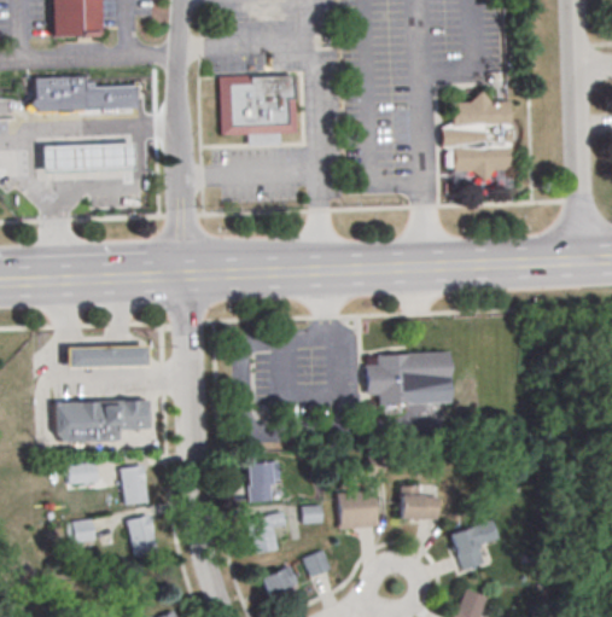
[(102,0),(104,31),(51,34),(50,0),(102,0)]
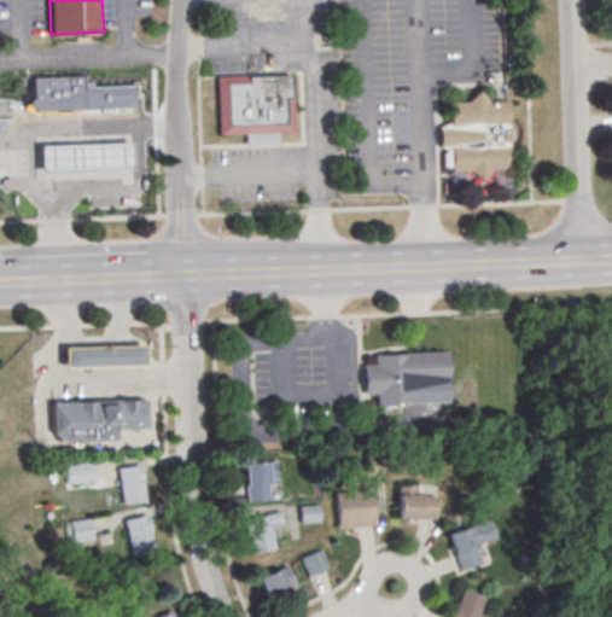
[(298,134),(297,75),(221,77),(223,137),(250,135),(250,147),(283,146),(283,134),(298,134)]
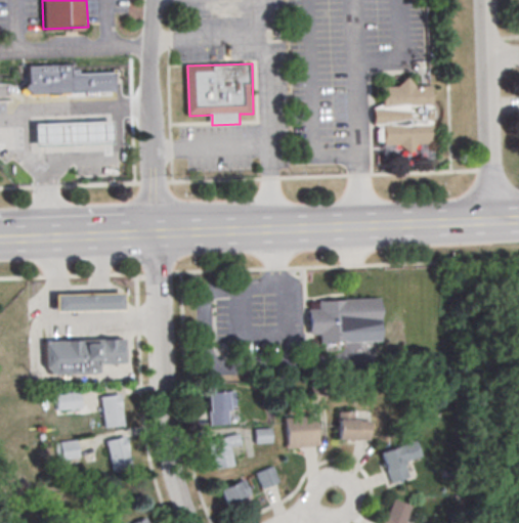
[(32,67),(33,95),(75,93),(75,86),(81,86),(81,71),(74,71),(74,66),(32,67)]
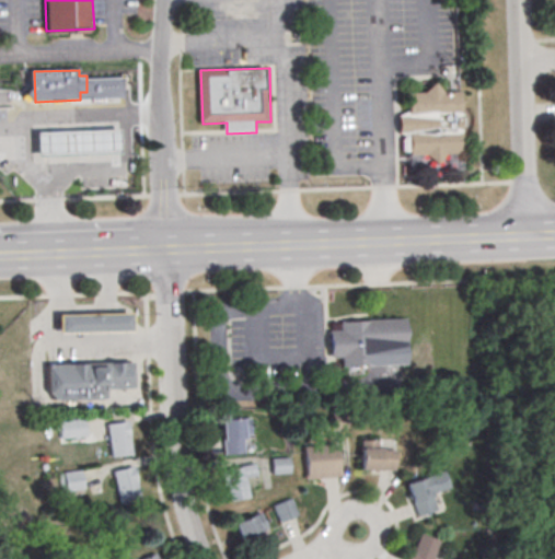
[(411,94),(427,94),(437,83),(448,93),(463,93),(465,154),(448,155),(439,165),(429,156),(413,156),(413,137),(403,134),(402,116),(412,112),(411,94)]
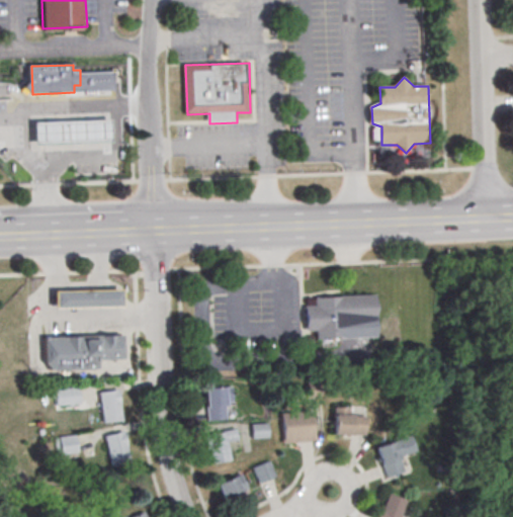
[(37,123),(37,147),(114,144),(113,120),(37,123)]
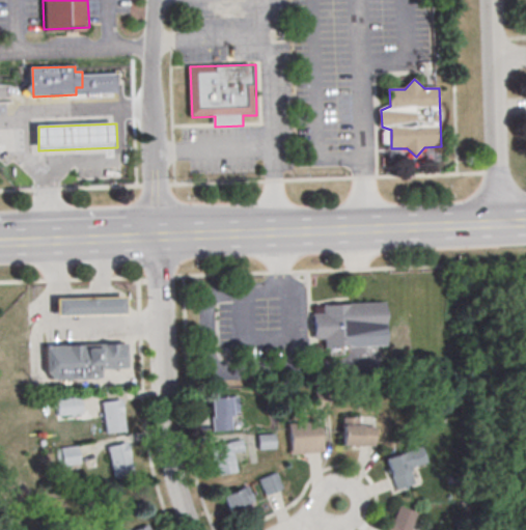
[(85,300),(58,301),(58,318),(86,317),(129,316),(128,299),(85,300)]
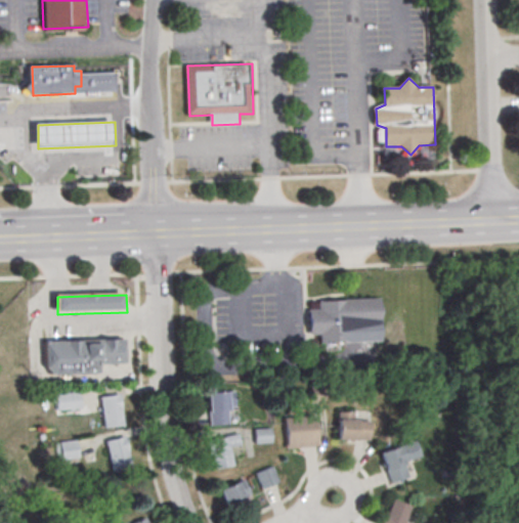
[(311,298),(382,296),(382,321),(349,321),(349,340),(322,341),(322,333),(311,332),(311,307),(311,298)]
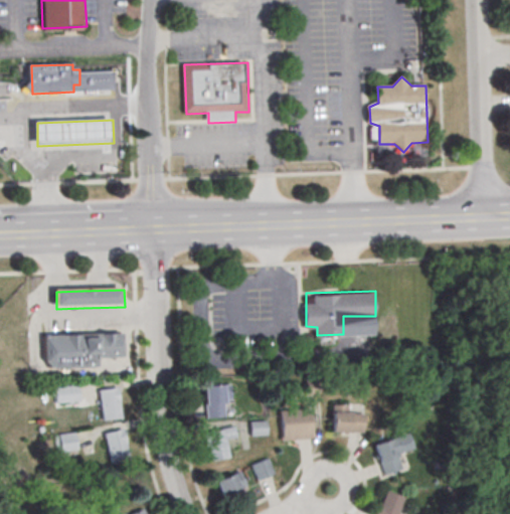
[(46,337),(47,363),(54,370),(99,368),(99,359),(125,358),(124,335),(46,337)]
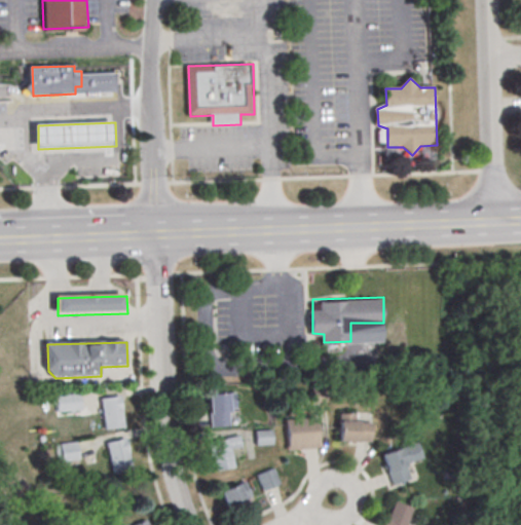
[(233,424),(233,392),(211,392),(211,424),(233,424)]
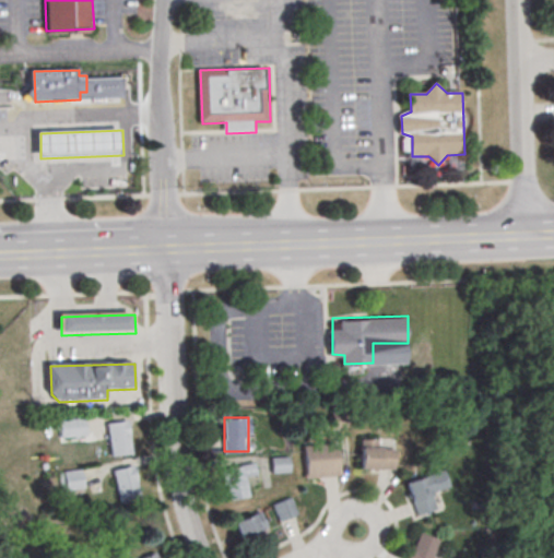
[(57,418),(57,435),(90,435),(90,418),(57,418)]
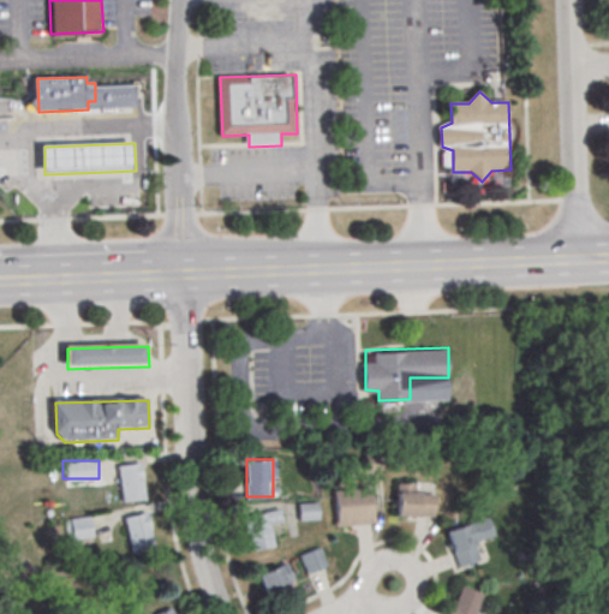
[(121,465),(144,462),(149,501),(127,504),(121,465)]
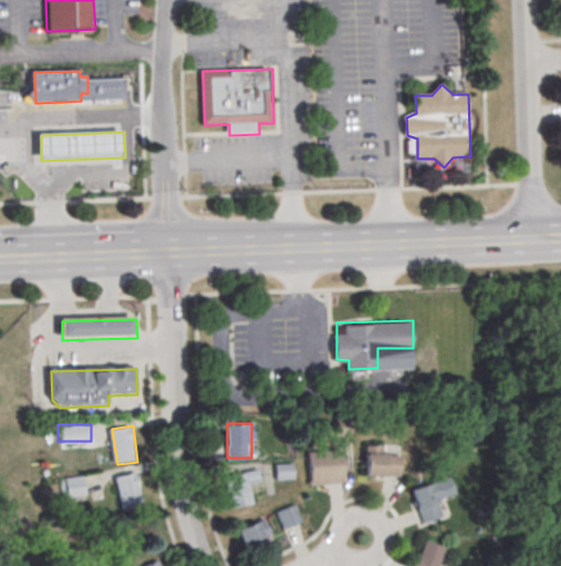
[(369,475),(403,475),(403,454),(391,454),(391,444),(369,444),(369,475)]
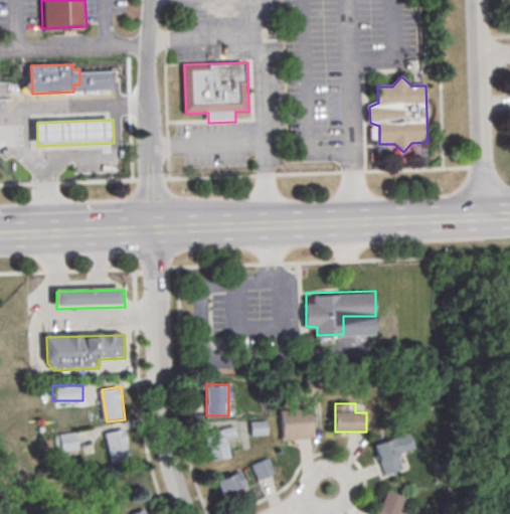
[(284,440),(316,438),(314,407),(282,408),(284,440)]
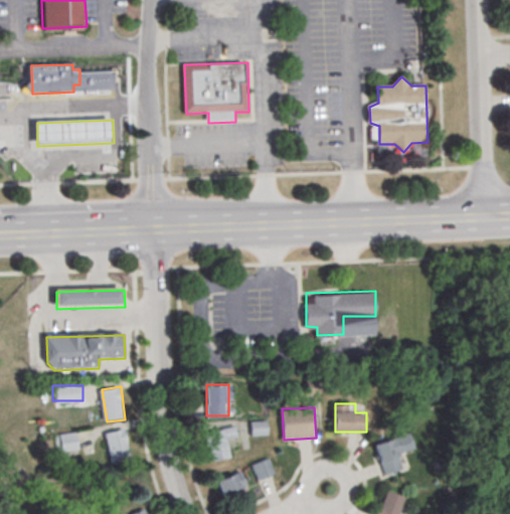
[(252,419),(252,435),(271,435),(270,419),(252,419)]
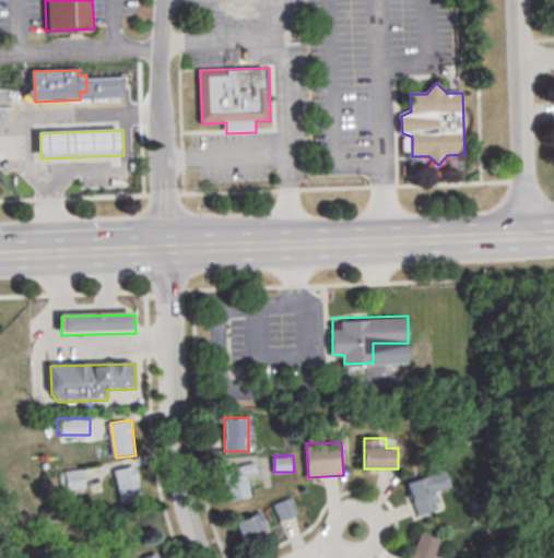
[(226,466),(231,498),(252,496),(249,474),(260,473),(258,462),(226,466)]
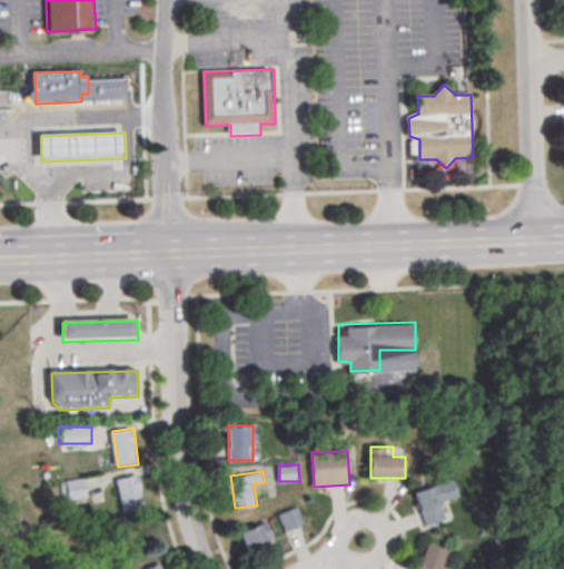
[(119,478),(127,511),(147,507),(140,473),(119,478)]
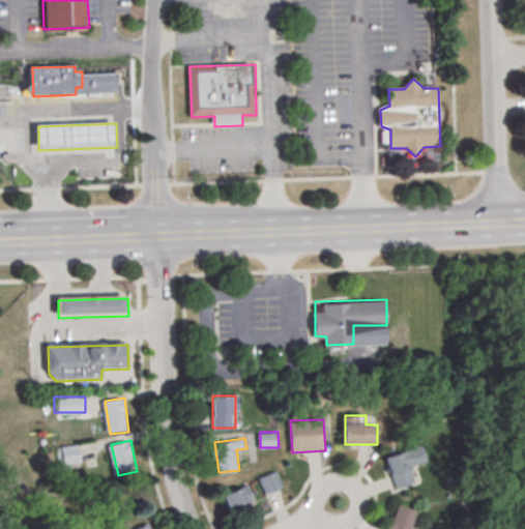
[(60,446),(62,464),(83,462),(82,443),(60,446)]
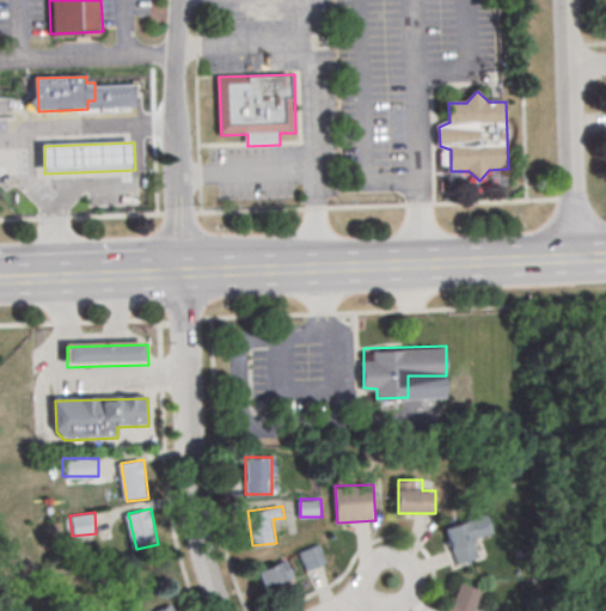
[(446,526),(458,562),(482,555),(476,539),(493,535),(485,514),(446,526)]
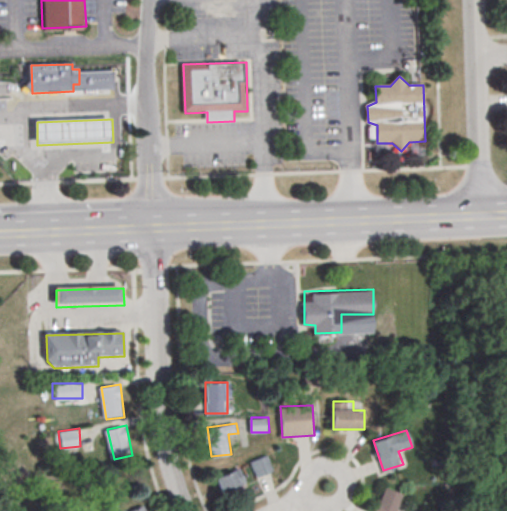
[(260,478),(277,472),(270,454),(253,461),(260,478)]
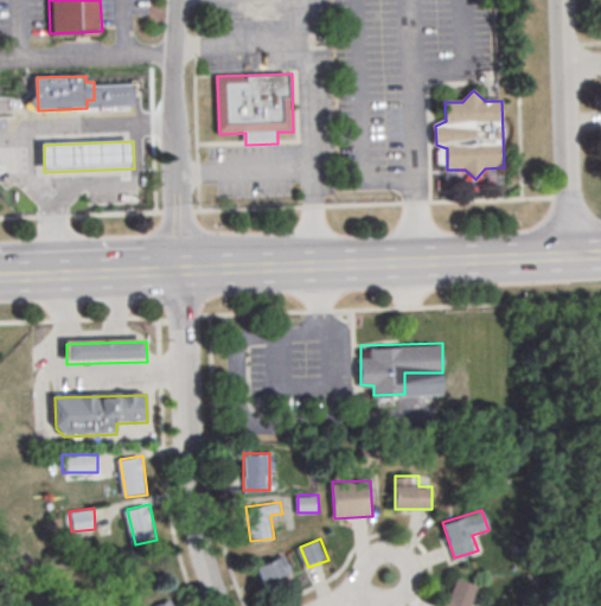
[(256,567),(267,589),(289,579),(277,556),(256,567)]
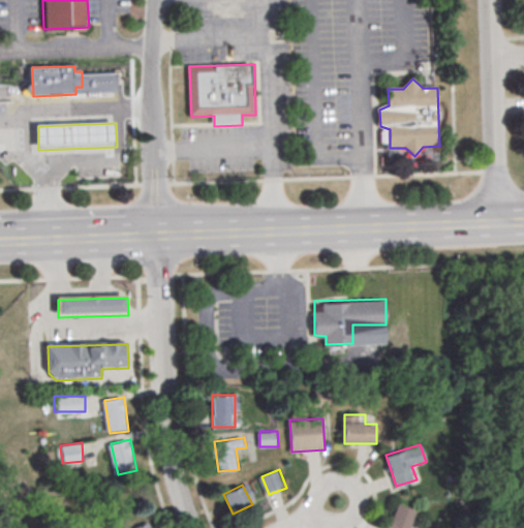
[(414,527),(412,527),(418,508),(396,502),(388,527),(414,527)]
